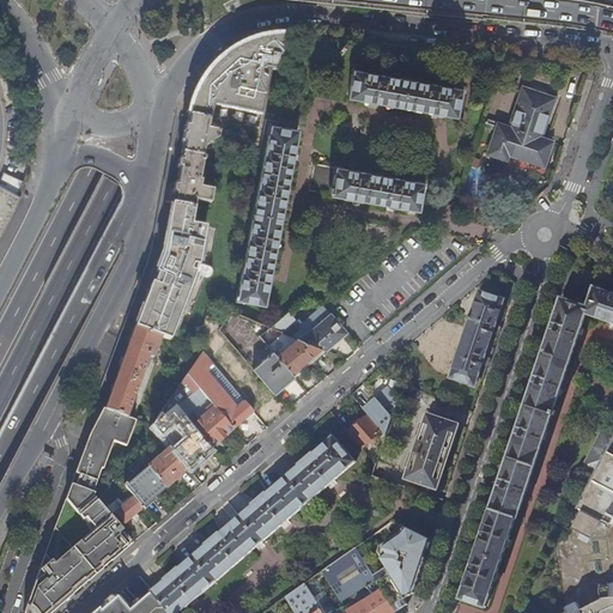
[(253,42),(249,44),(244,46),(241,48),(236,50),(232,53),(228,58),(223,61),(223,65),(220,66),(219,65),(207,74),(208,84),(205,86),(200,104),(192,102),(188,115),(210,120),(212,104),(261,114),(269,71),(279,72),(286,35),(284,35),(284,37),(280,38),(280,35),(277,35),(271,36),(266,37),(262,38),(258,41),(253,42)]
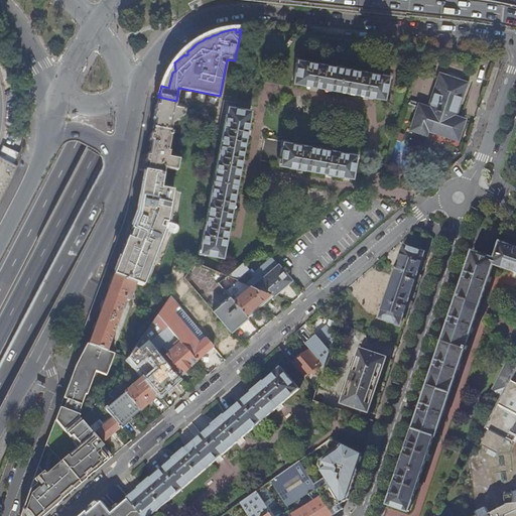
[(292,82),(383,98),(387,76),(296,59),(292,82)]
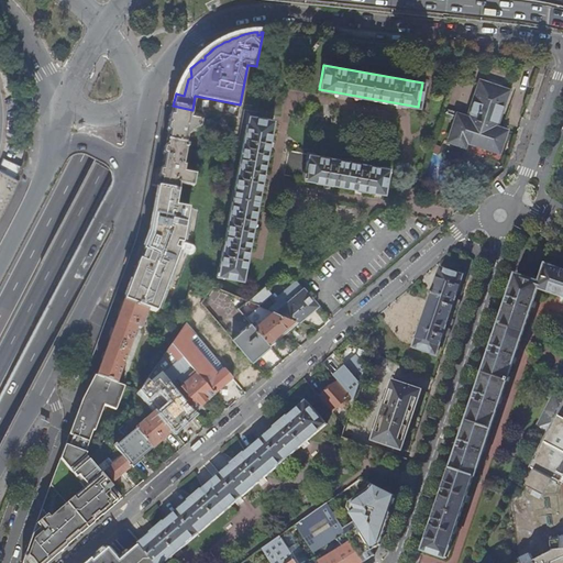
[(466,142),(499,153),(507,130),(496,127),(509,90),(481,80),(468,117),(457,113),(448,141),(465,146),(466,142)]
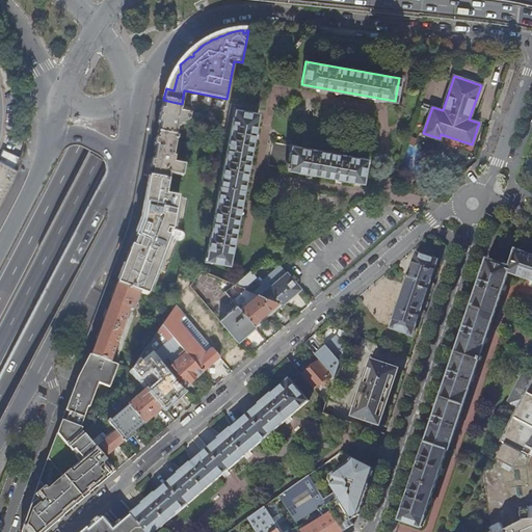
[(181,110),(182,104),(163,100),(157,132),(176,136),(178,127),(181,126),(181,125),(189,121),(190,114),(180,111),(180,110),(181,110)]
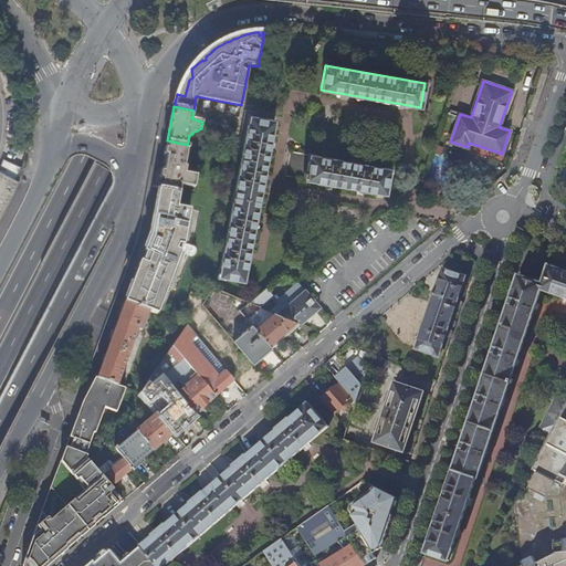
[(219,276),(243,281),(274,121),(250,116),(219,276)]
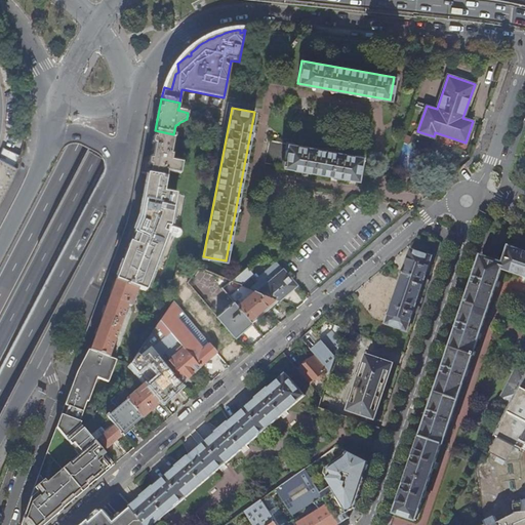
[(180,174),(183,163),(171,161),(172,155),(170,154),(173,137),(174,137),(175,134),(173,134),(155,130),(150,156),(149,156),(147,156),(146,157),(145,158),(144,159),(142,172),(147,173),(166,176),(167,171),(180,174)]
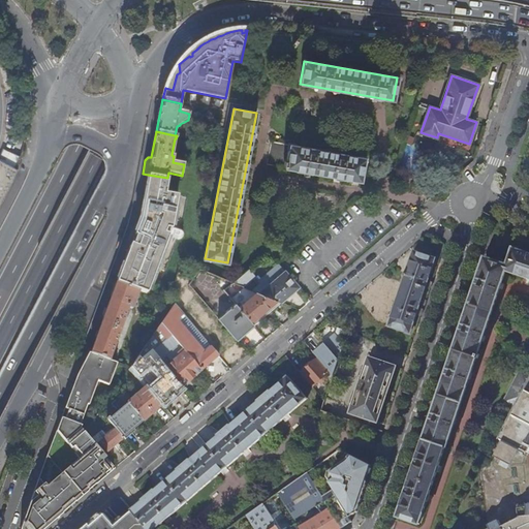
[(267,164),(285,167),(360,181),(365,158),(289,145),(272,141),(267,164)]
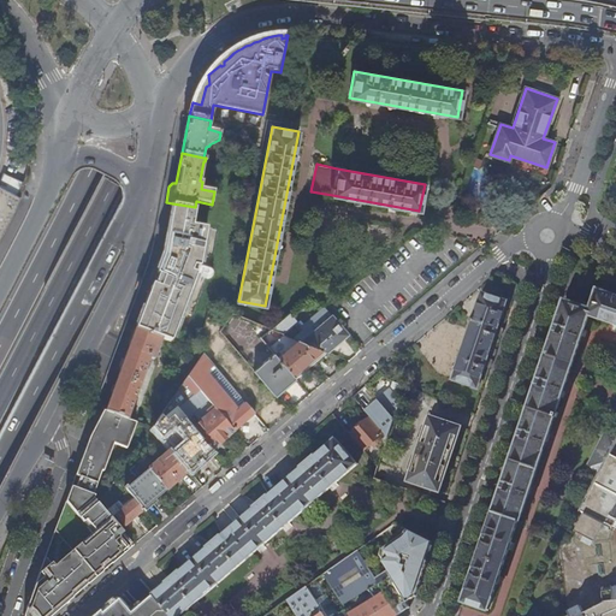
[(13,217),(27,183),(24,182),(5,173),(0,183),(0,242),(3,237),(13,217)]
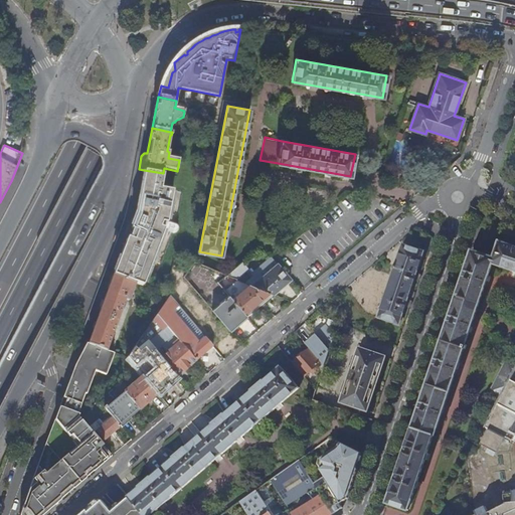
[(163,173),(144,170),(136,215),(131,226),(134,227),(129,239),(127,239),(113,275),(135,283),(143,286),(164,228),(152,224),(153,221),(167,223),(173,191),(161,188),(163,173)]
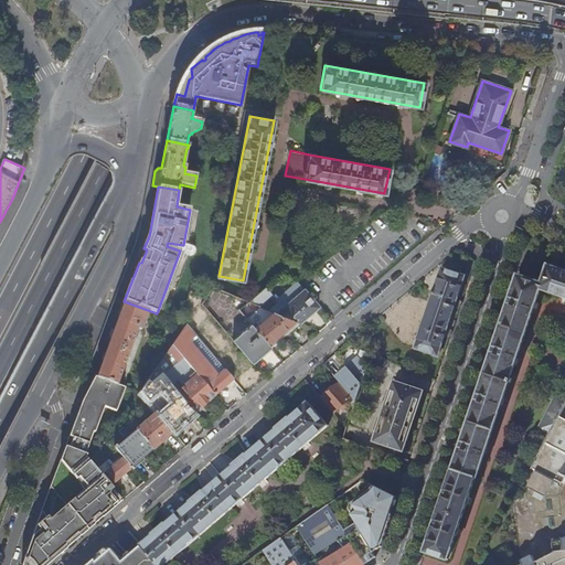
[(518,275),(424,552),(447,560),(476,478),(477,478),(541,288),(564,297),(564,270),(548,265),(543,284),(518,275)]
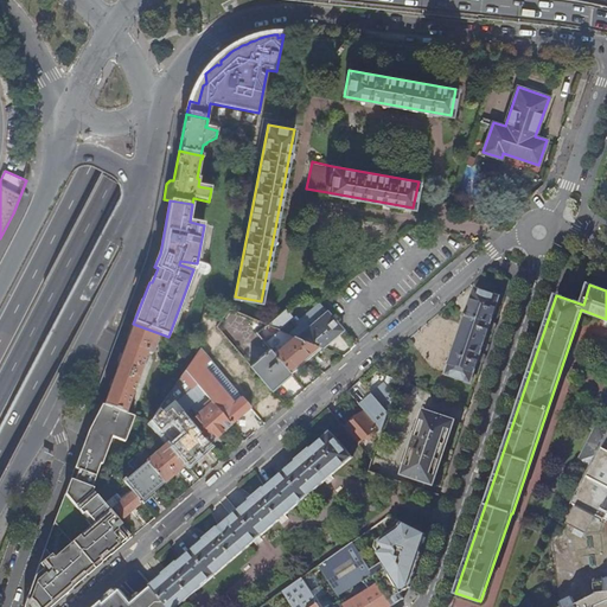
[(478,360),(484,363),(486,356),(480,353),(489,331),(494,332),(497,324),(491,323),(499,296),(474,288),(446,374),(471,383),(478,360)]
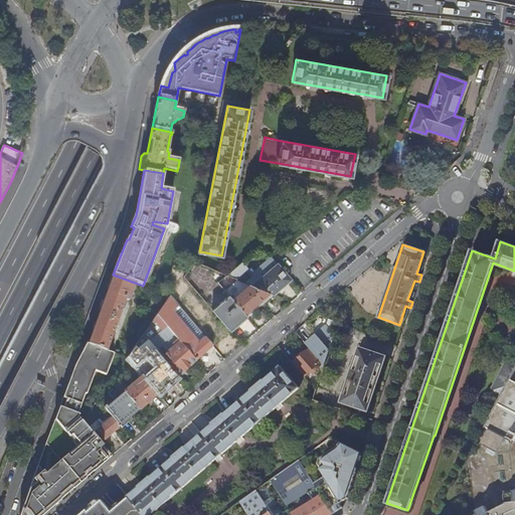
[(194,261),(183,277),(230,330),(241,321),(242,321),(247,317),(247,316),(218,282),(227,275),(194,261)]
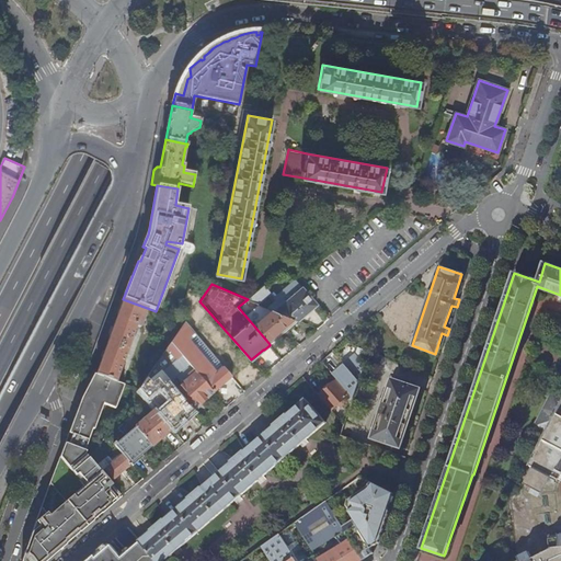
[(302,287),(275,310),(297,320),(317,304),(302,287)]
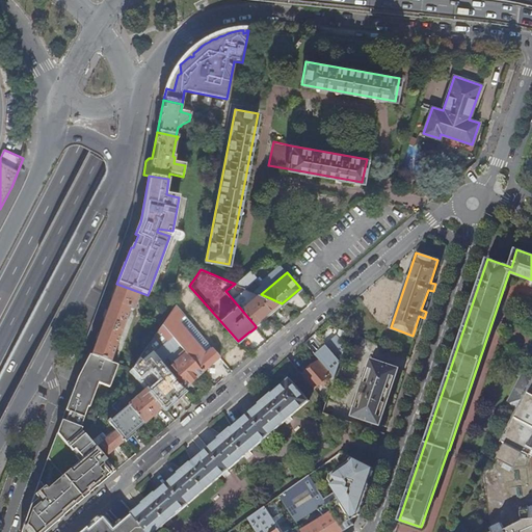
[(133,311),(139,292),(116,284),(90,354),(109,362),(114,347),(117,348),(120,344),(116,343),(126,318),(128,319),(130,314),(128,313),(129,309),(133,311)]
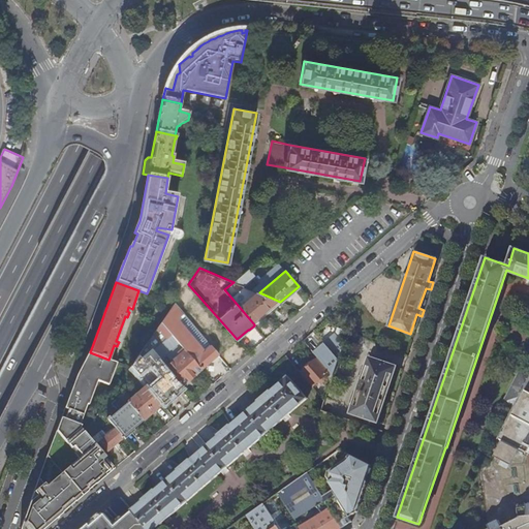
[(259,292),(234,282),(224,289),(254,324),(280,302),(259,292)]
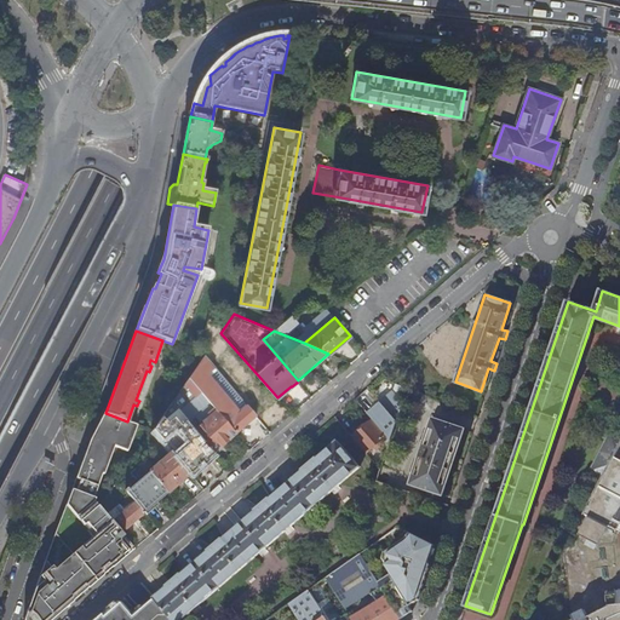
[(204,356),(189,378),(200,392),(216,411),(236,434),(257,415),(205,355),(204,356)]
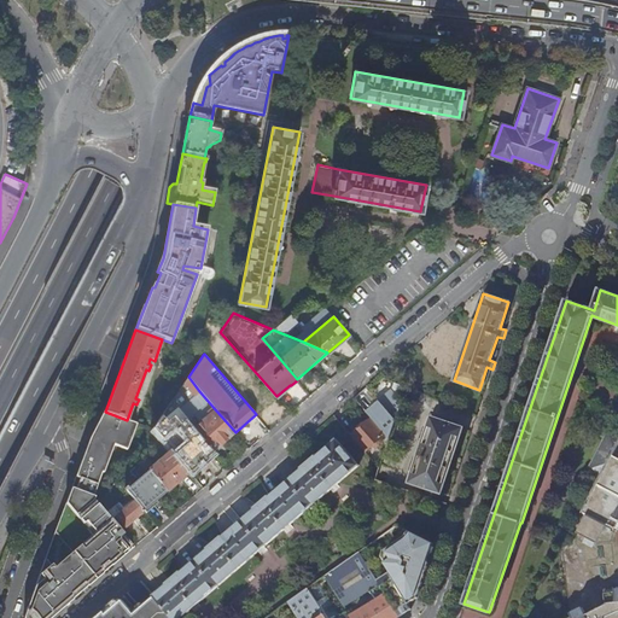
[(199,391),(188,377),(170,403),(178,412),(199,391)]
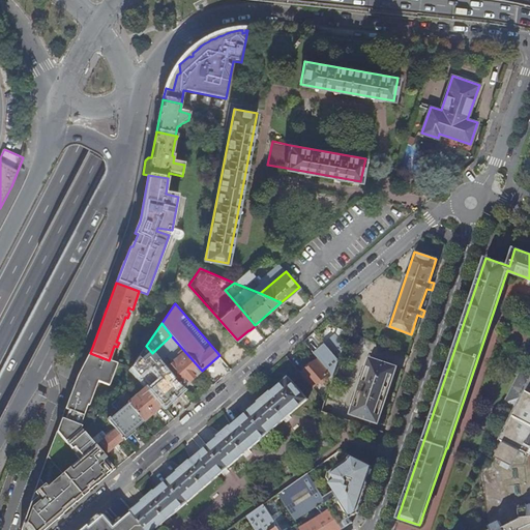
[(314,353),(319,358),(331,373),(334,376),(345,345),(335,333),(314,353)]
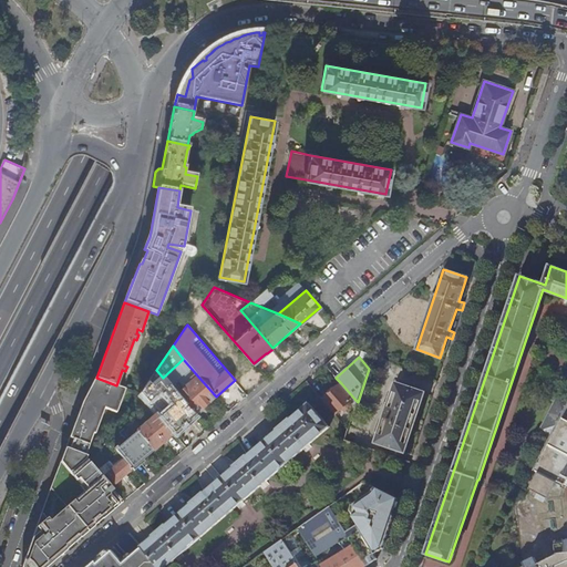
[(197,375),(183,359),(163,378),(166,381),(168,379),(179,391),(197,375)]
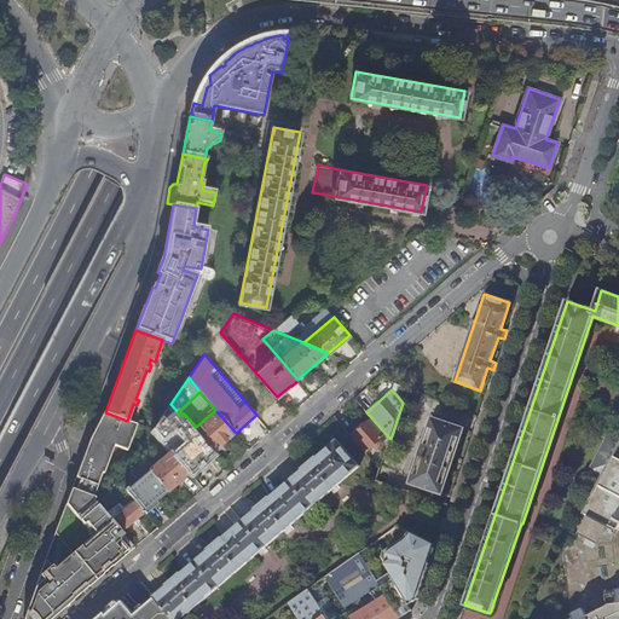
[(178,412),(171,404),(152,431),(171,451),(190,473),(213,452),(181,416),(178,412)]
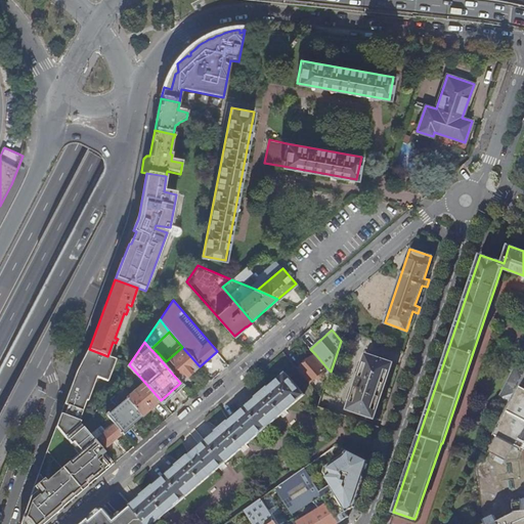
[(200,366),(182,347),(166,361),(156,350),(154,352),(180,383),(200,366)]
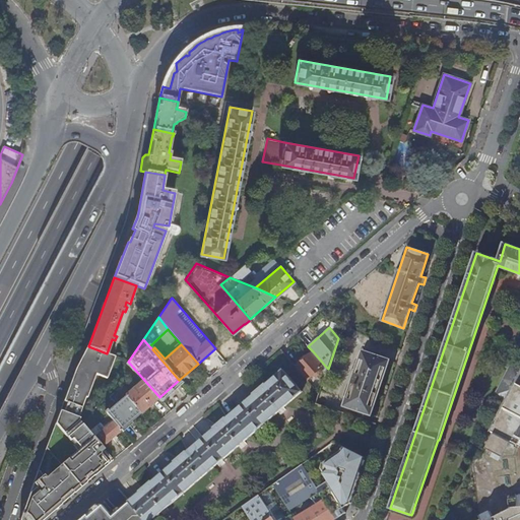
[(107,378),(116,356),(107,353),(88,346),(76,369),(95,376),(95,374),(107,378)]
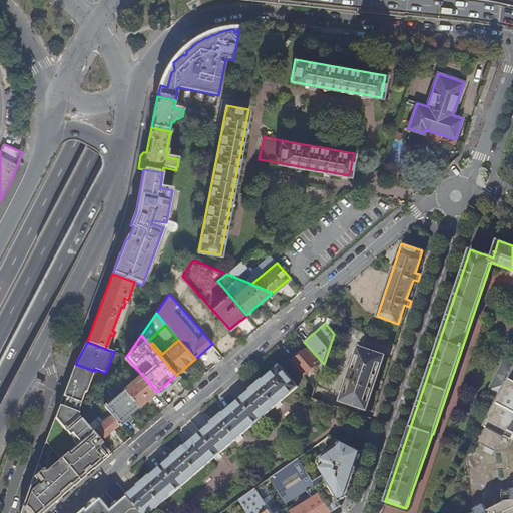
[(214,346),(208,351),(217,361),(223,356),(214,346)]
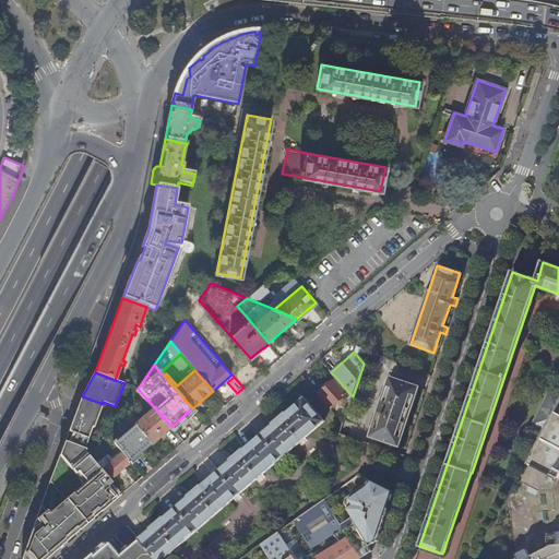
[(336,378),(319,394),(331,408),(337,403),(340,405),(344,402),(342,400),(349,393),(336,378)]
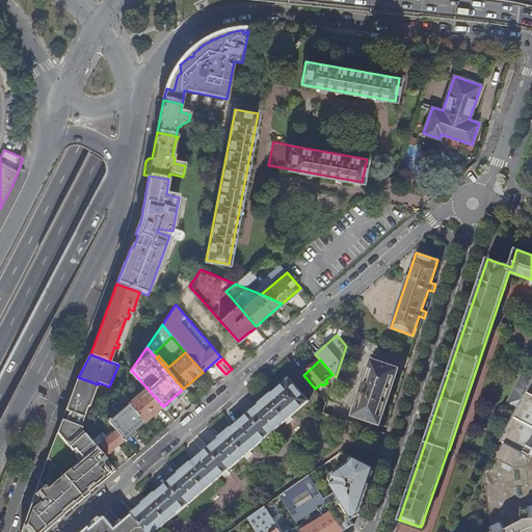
[(352,415),(380,424),(398,368),(371,360),(352,415)]
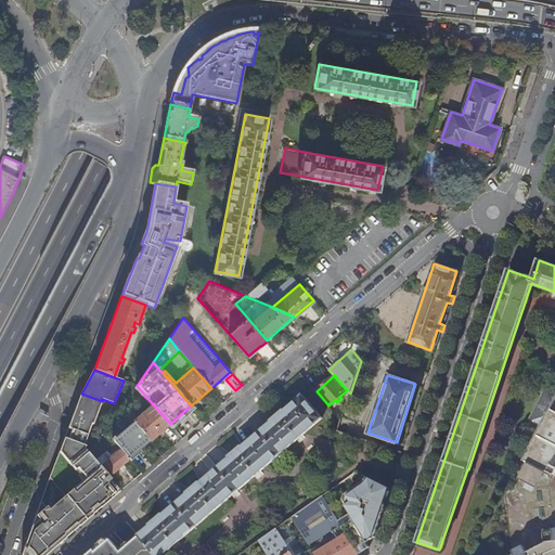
[(528,422),(539,427),(554,396),(554,390),(546,387),(528,422)]
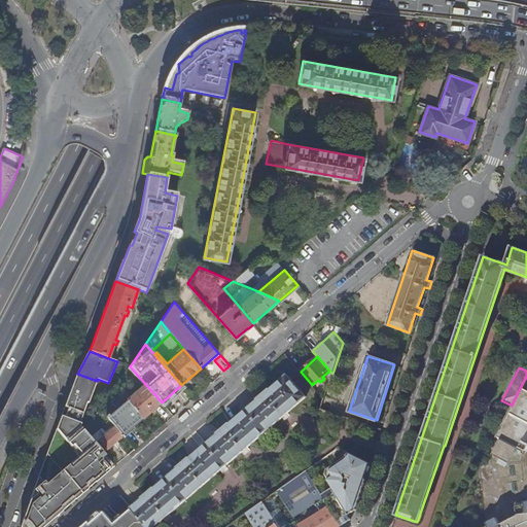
[(89,403),(97,381),(77,374),(68,398),(86,406),(86,402),(89,403)]
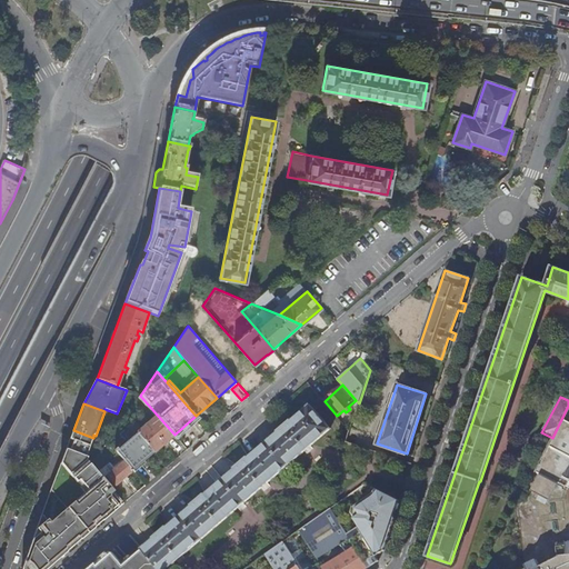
[(142,550),(158,568),(166,568),(330,428),(310,406),(290,422),(289,421),(280,429),(281,430),(248,459),(246,458),(237,466),(238,468),(205,497),(203,495),(193,503),(195,505),(167,529),(165,528),(156,536),(157,537),(142,550)]
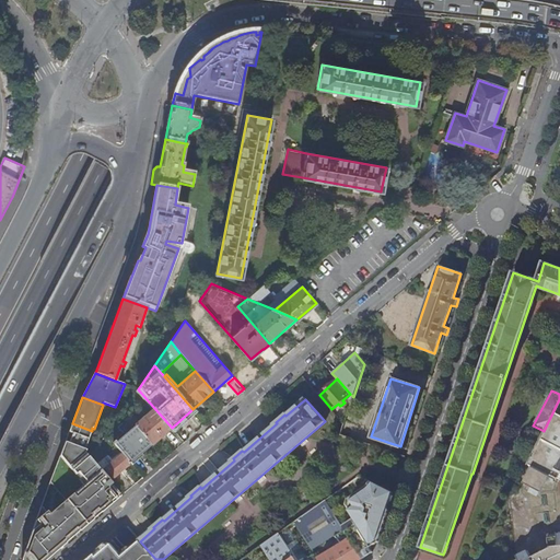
[(559,399),(544,431),(514,488),(559,481),(559,399)]
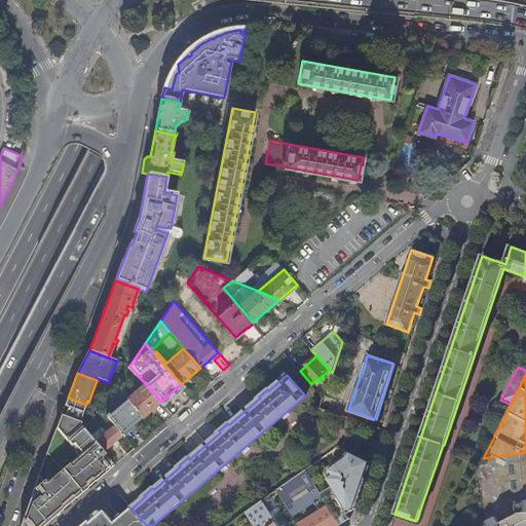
[(161,402),(145,383),(126,401),(142,418),(161,402)]
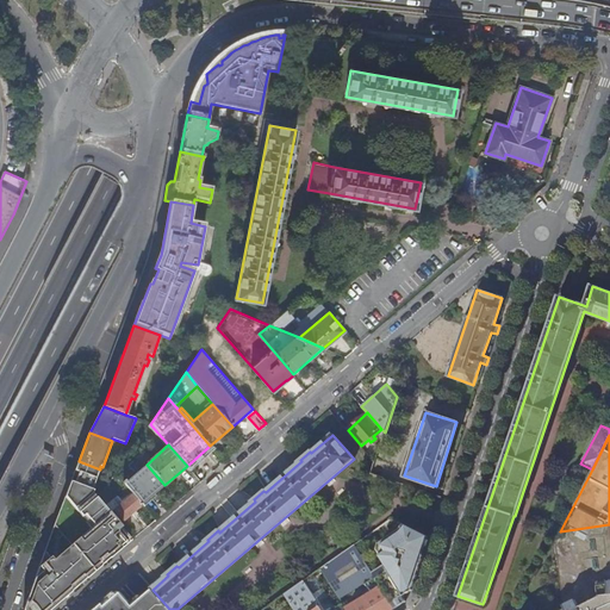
[(92,490),(100,470),(79,461),(72,479),(82,483),(79,492),(92,498),(98,499),(92,493),(93,491),(92,490)]
